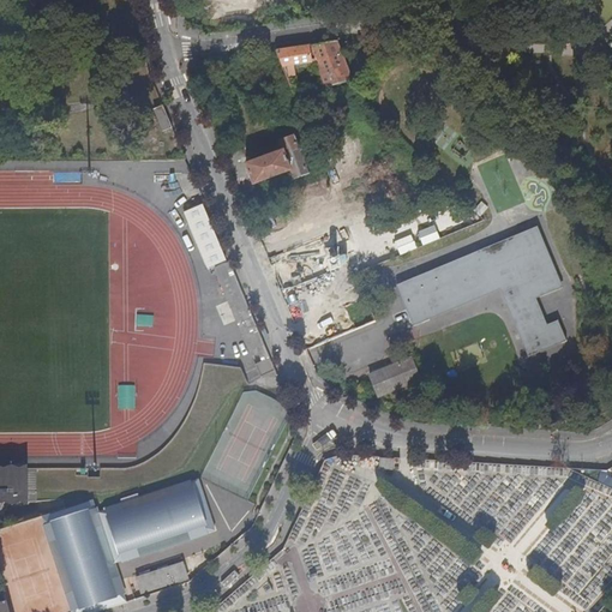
[(450,11),(449,6),(448,0),(431,0),(423,1),(424,15),(450,11)]
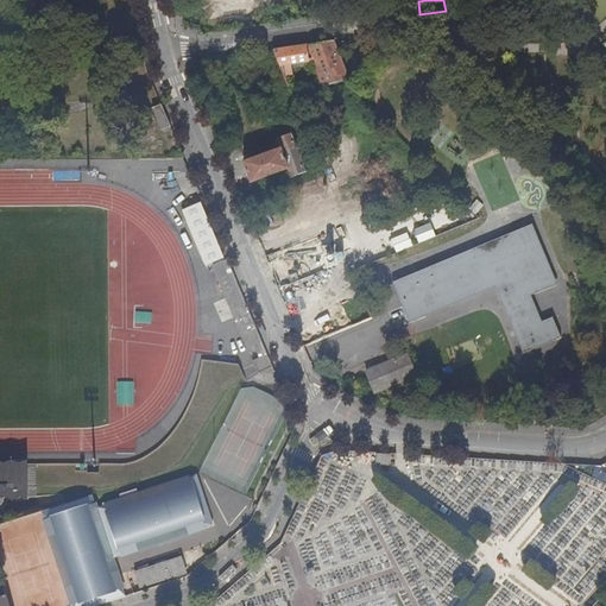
[(347,76),(333,40),(332,38),(307,43),(311,58),(313,61),(322,86),(347,76)]
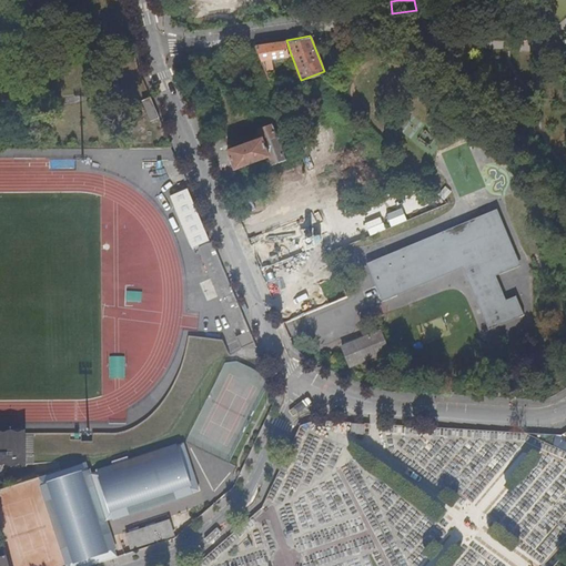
[(291,54),(286,40),(254,46),(260,59),(270,58),(291,54)]
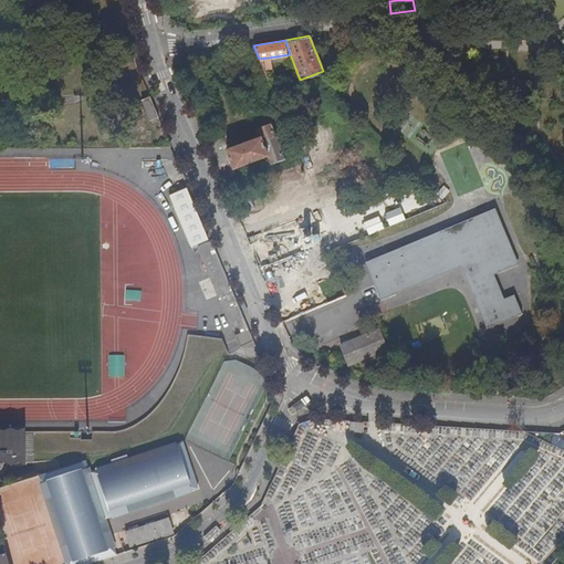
[(259,59),(253,45),(247,47),(238,48),(238,49),(237,50),(238,51),(239,51),(243,61),(241,61),(243,66),(244,65),(254,89),(251,91),(254,100),(272,92),(259,59)]
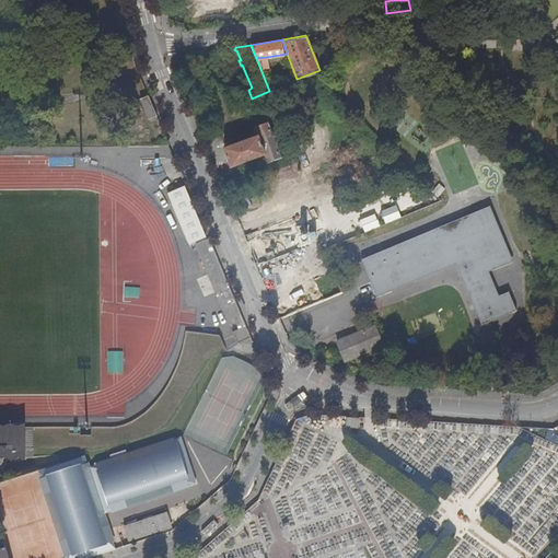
[(218,57),(229,55),(229,49),(216,51),(214,55),(212,57),(213,61),(218,61),(218,57)]
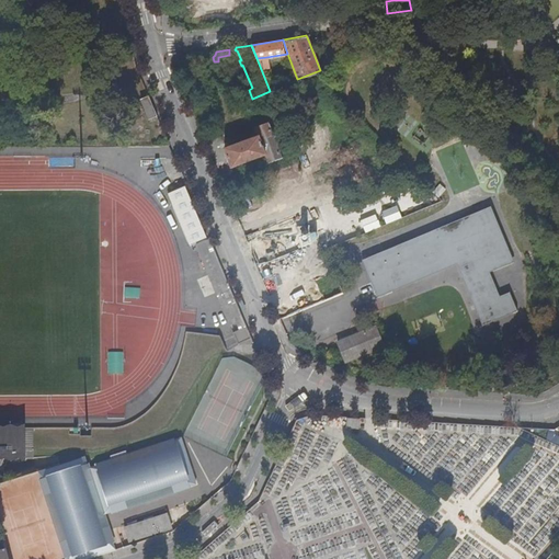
[(157,114),(148,94),(139,98),(148,117),(157,114)]
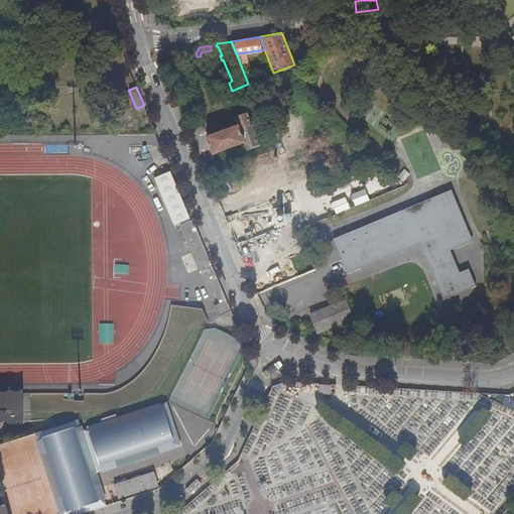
[(258,143),(257,142),(255,135),(254,134),(252,123),(250,124),(245,113),(233,118),(236,125),(207,136),(214,153),(223,149),(225,152),(227,151),(226,148),(238,143),(242,142),(245,149),(258,143)]
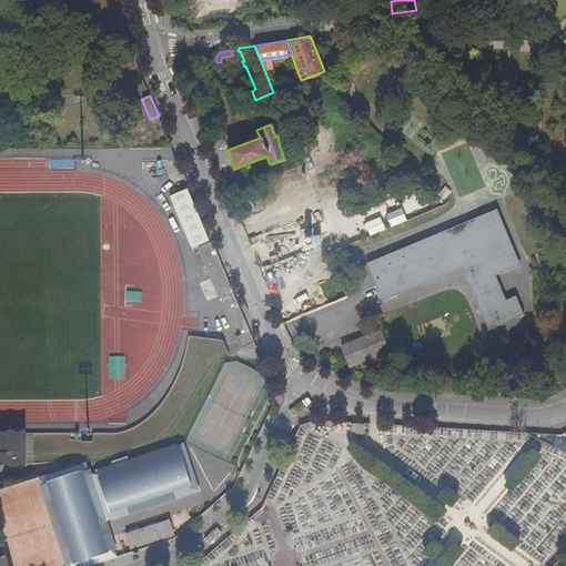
[(443,183),(435,191),(442,198),(450,188),(443,183)]
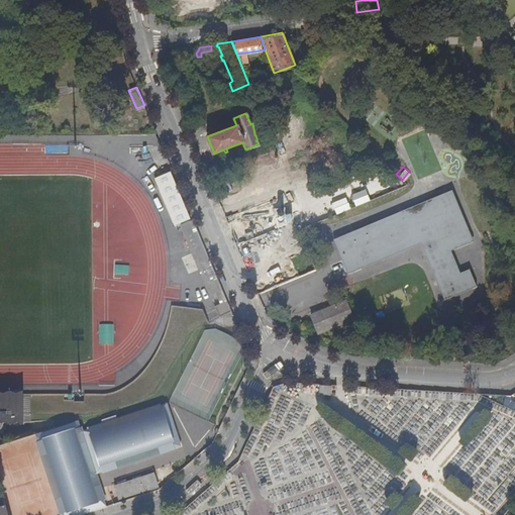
[(173,224),(189,217),(170,171),(153,178),(173,224)]
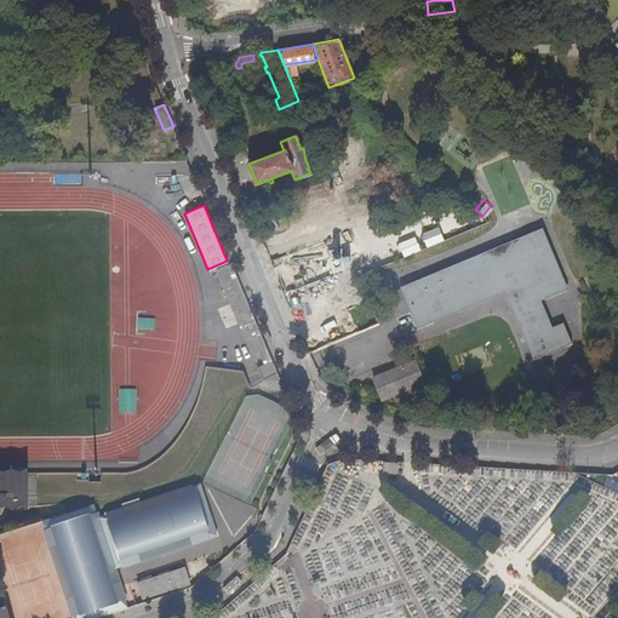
[(539,230),(425,279),(423,274),(416,276),(418,281),(402,287),(416,321),(502,287),(532,355),(567,341),(567,344),(572,342),(564,320),(549,326),(536,297),(564,285),(539,230)]
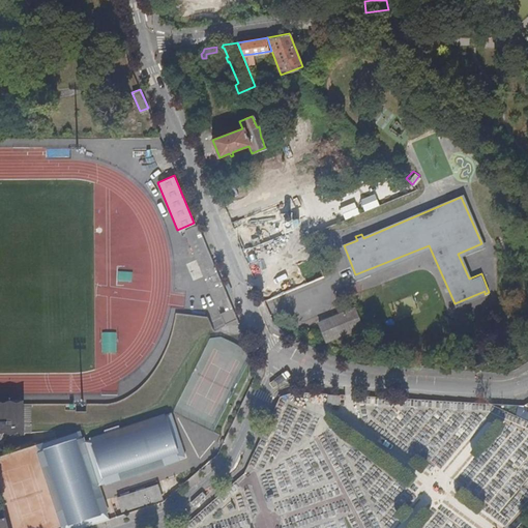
[(280,232),(293,229),(292,224),(277,227),(280,232)]
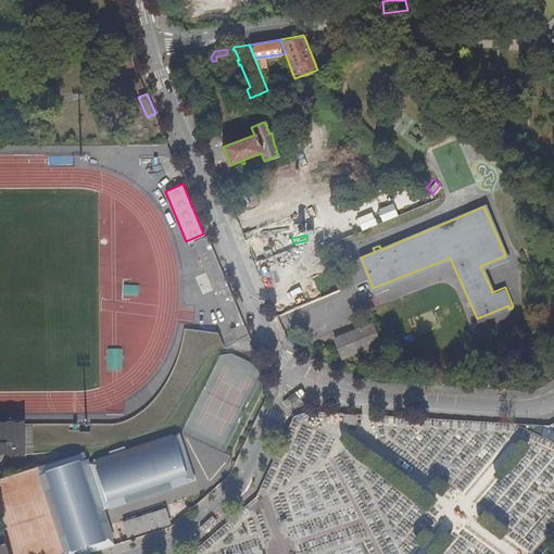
[(249,334),(206,236),(194,240),(228,319),(234,320),(236,325),(229,327),(235,340),(249,334)]
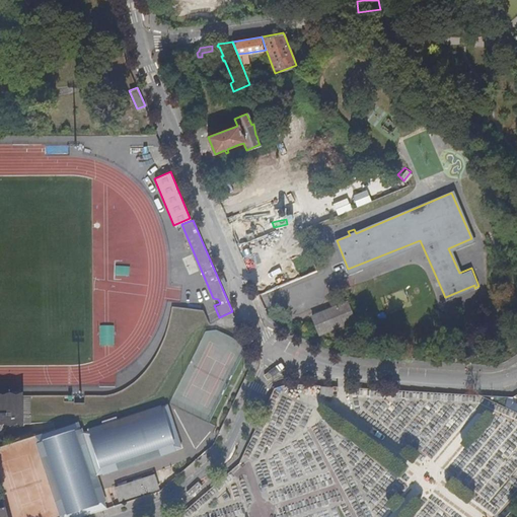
[(325,253),(336,275),(345,270),(336,249),(325,253)]
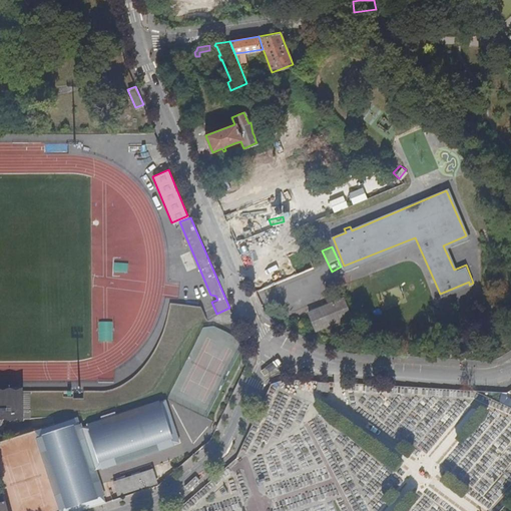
[(307,312),(312,322),(314,326),(315,329),(350,314),(343,297),(307,312)]
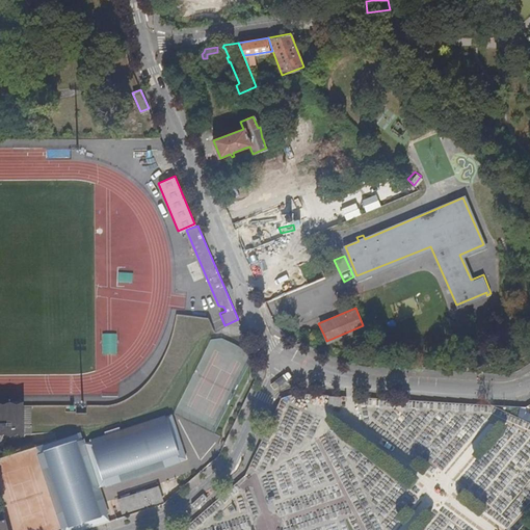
[(100,352),(113,351),(112,333),(100,334),(100,352)]
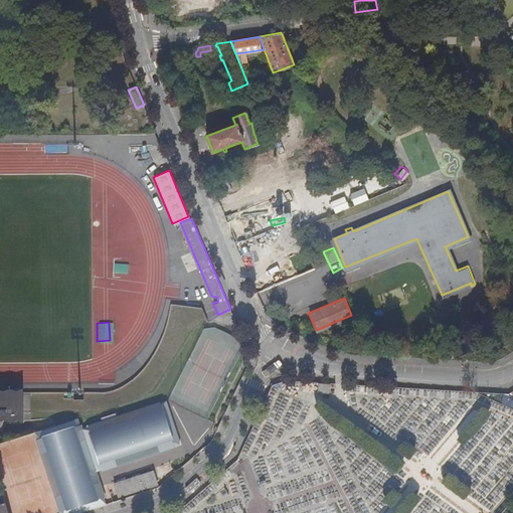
[(0,418),(27,418),(27,390),(0,389),(0,418)]
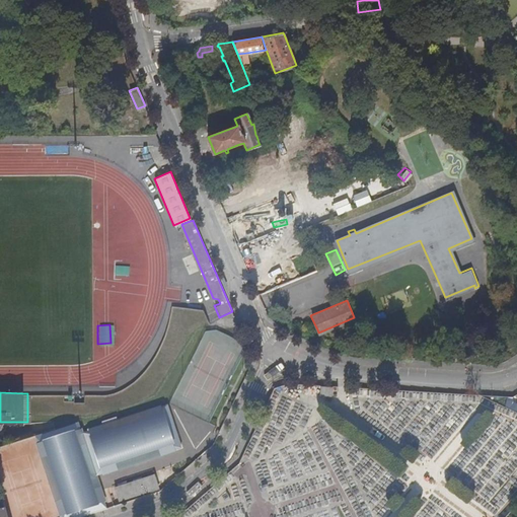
[(167,401),(80,431),(82,439),(94,474),(100,472),(122,466),(181,447),(176,428),(167,401)]
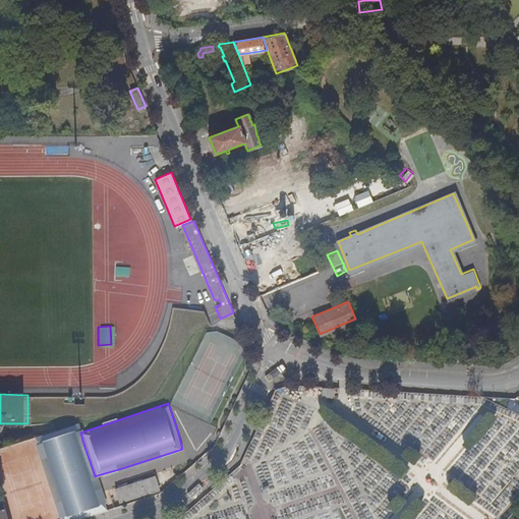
[(173,414),(176,423),(188,411),(179,407),(173,414)]
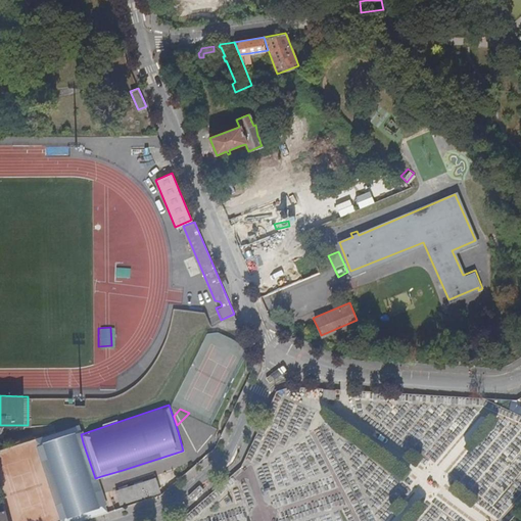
[(60,520),(76,520),(106,511),(101,499),(98,488),(95,478),(83,442),(81,434),(78,425),(34,439),(60,520)]
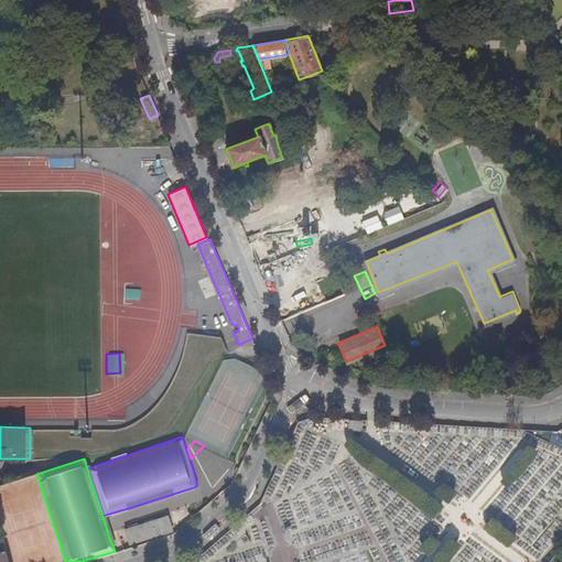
[(197,463),(192,465),(197,486),(198,488),(208,486),(202,466),(201,466),(197,463)]
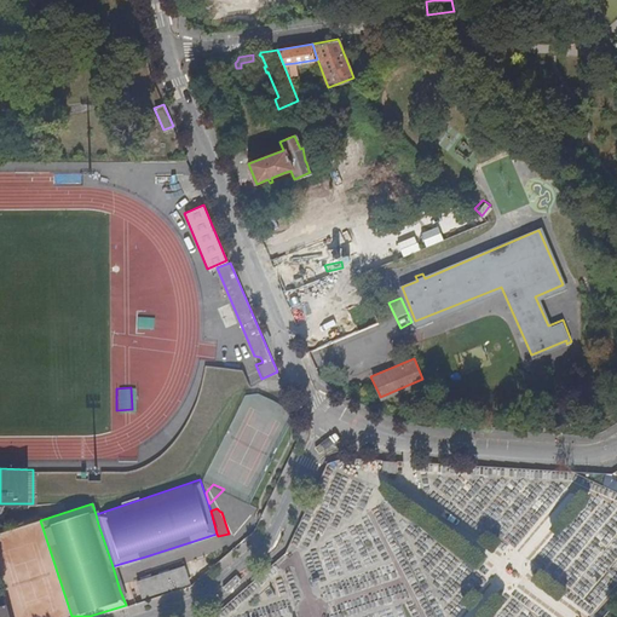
[(174,589),(188,586),(186,581),(183,566),(136,582),(140,597),(172,586),(174,589)]
